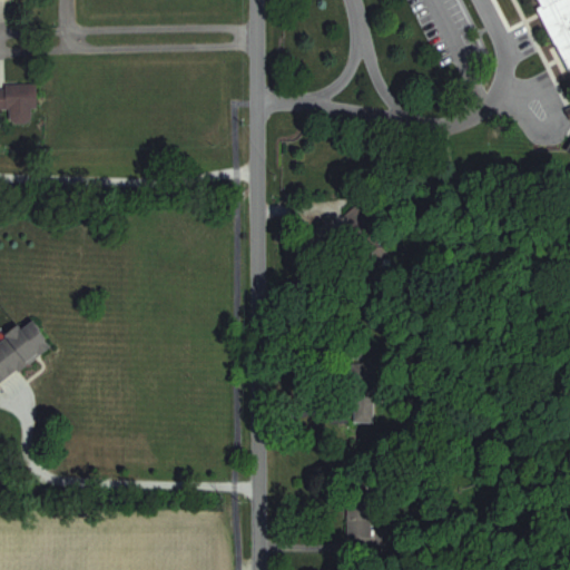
[(0,85),(0,108),(10,108),(10,123),(35,121),(33,84),(0,85)]
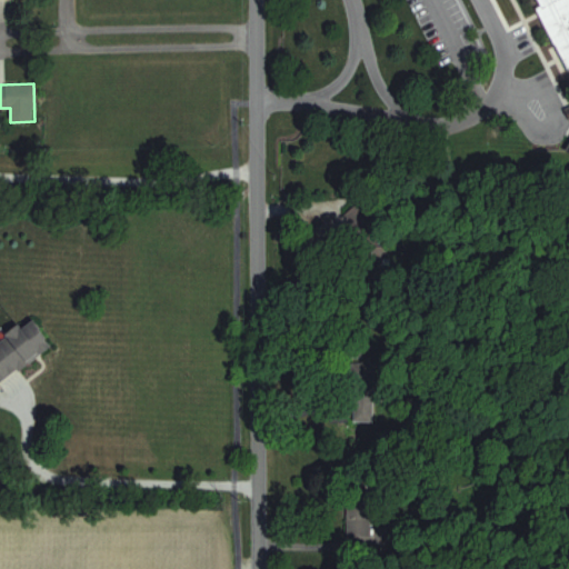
[(355,241),(368,275),(389,267),(376,233),(355,241)]
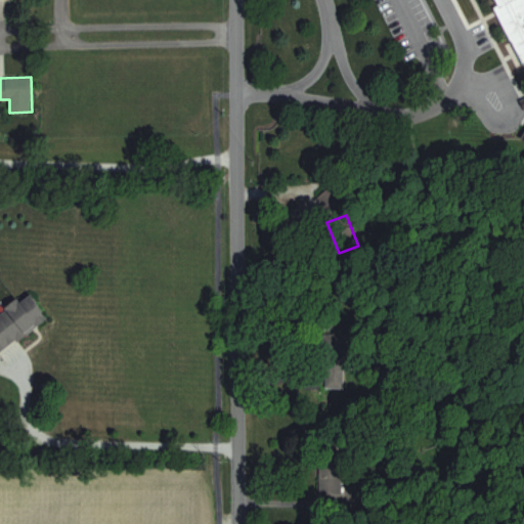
[(0,349),(48,319),(32,294),(0,313),(0,349)]
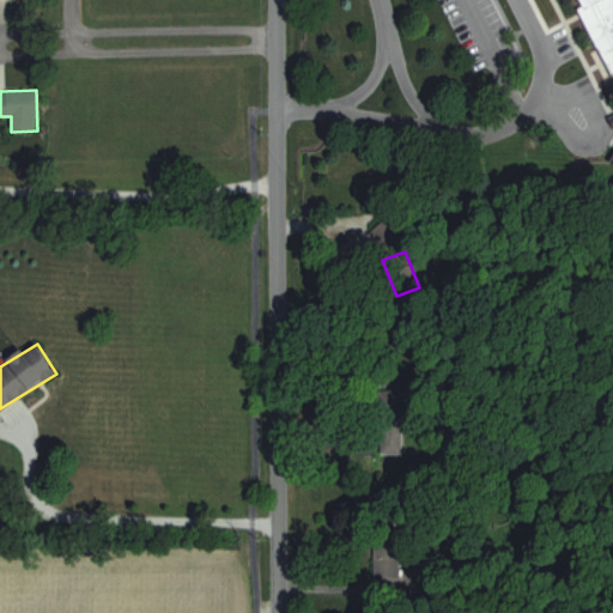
[(404,454),(404,411),(382,411),(382,454),(404,454)]
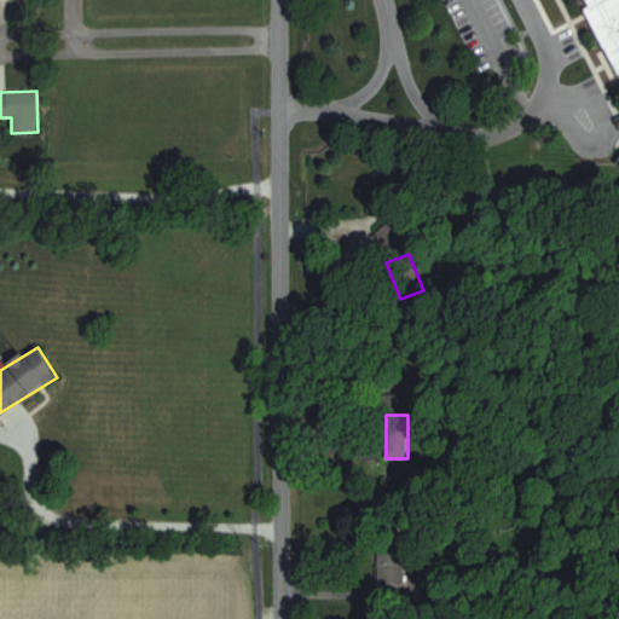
[(379,584),(403,584),(403,539),(379,539),(379,584)]
